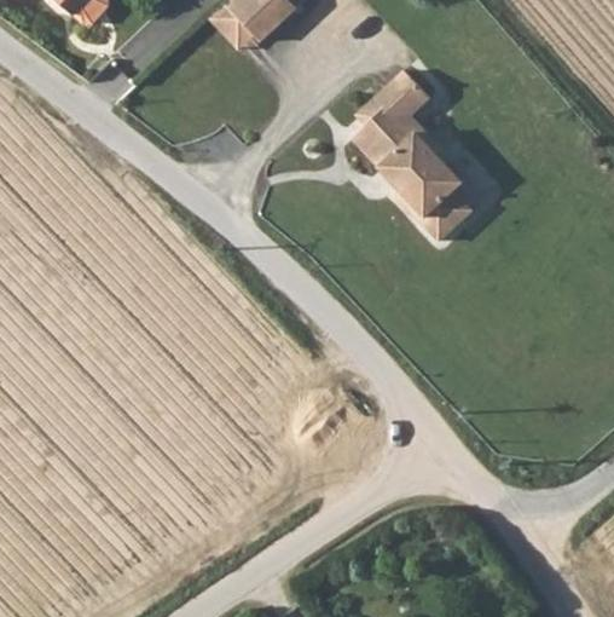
[(48,0),(79,27),(82,27),(102,4),(102,0),(48,0)]
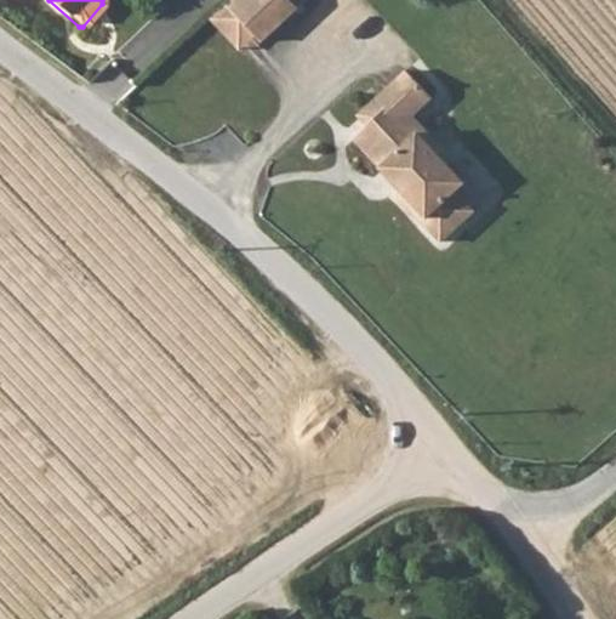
[(227,0),(223,4),(252,35),(258,41),(302,0),(227,0)]
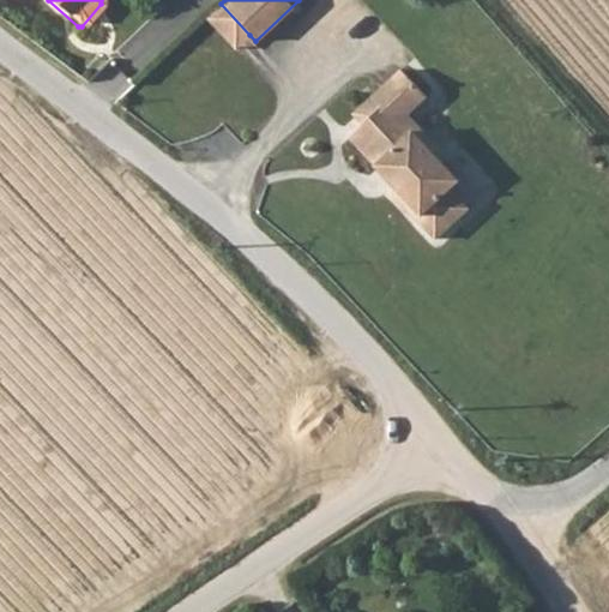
[(102,11),(101,4),(82,27),(88,27),(102,11)]
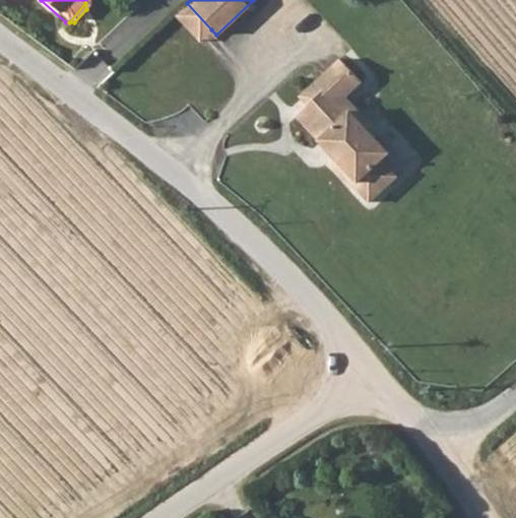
[(198,42),(211,29),(187,3),(174,15),(198,42)]
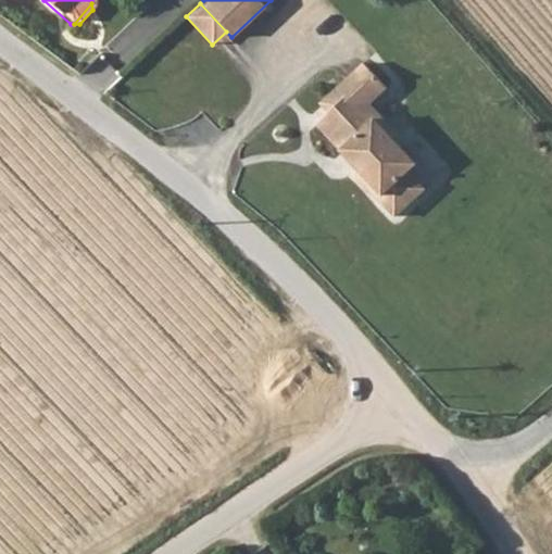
[(362,64),(325,99),(334,109),(315,125),(340,152),(345,148),(363,168),(360,172),(380,193),(376,198),(394,217),(417,196),(402,179),(409,173),(387,150),(396,142),(376,122),(380,117),(369,105),(386,88),(362,64)]
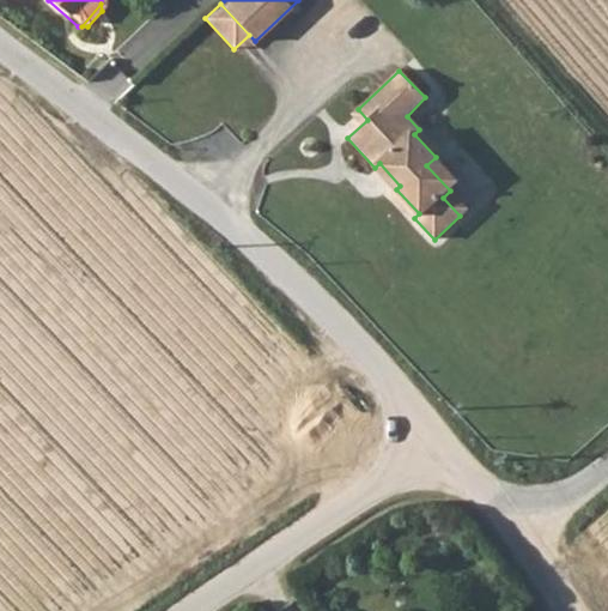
[(419,129),(414,134),(436,157),(441,152),(419,129)]
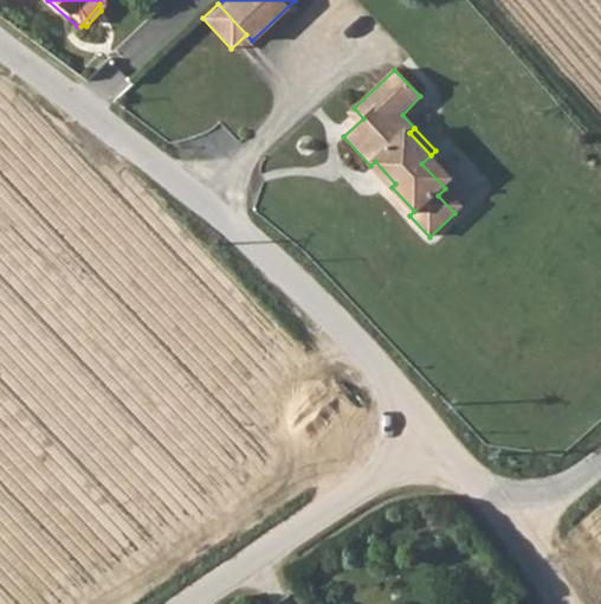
[(431,155),(421,164),(445,188),(454,180),(431,155)]
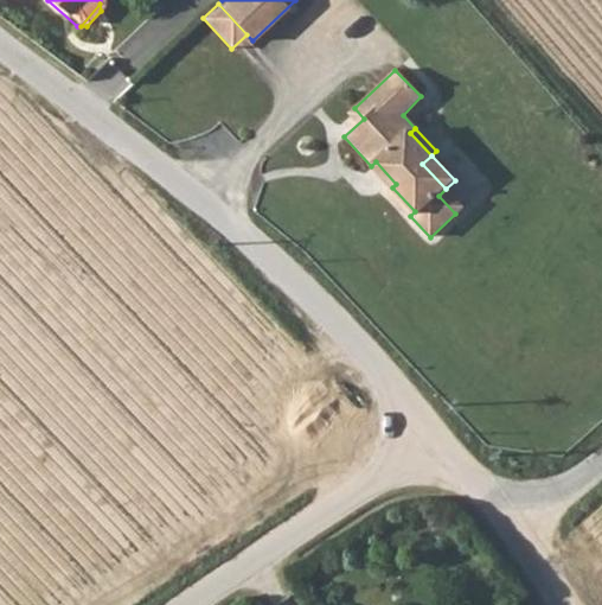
[(388,192),(410,216),(415,211),(392,188),(388,192)]
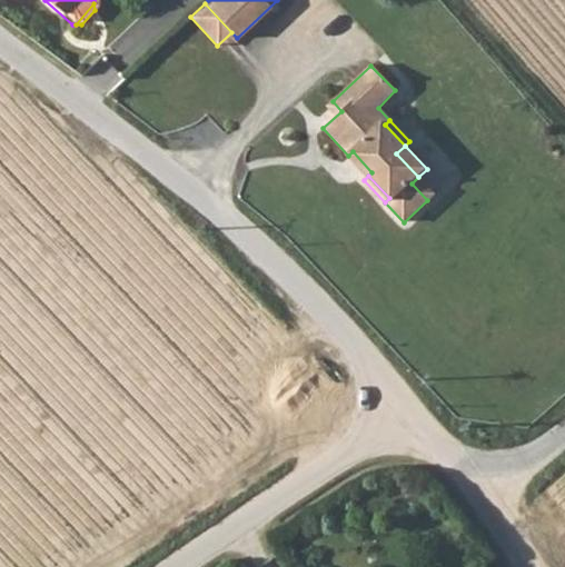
[(418,177),(412,183),(427,200),(434,194),(418,177)]
